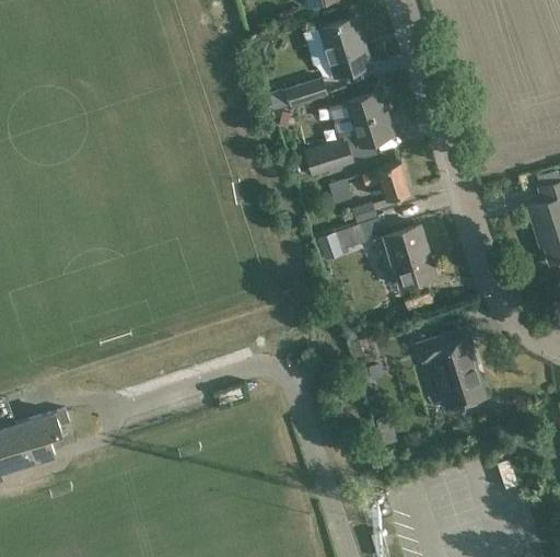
[(354,19),(334,25),(319,30),(335,78),(370,67),(354,19)]
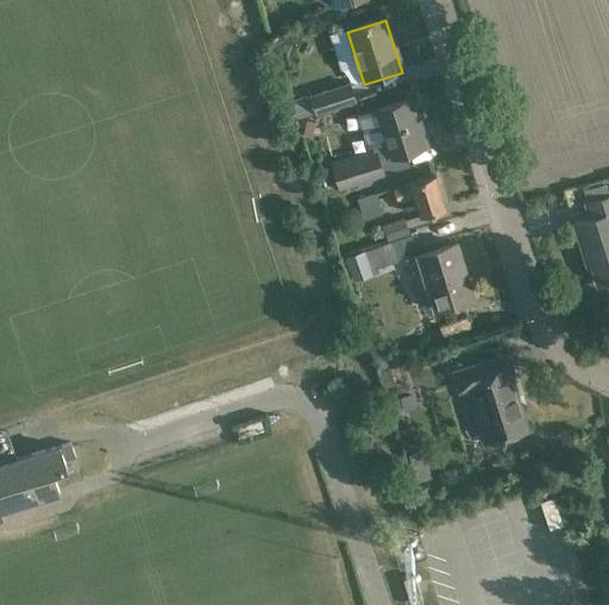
[(350,87),(311,99),(311,96),(290,102),(296,123),(316,115),(355,104),(350,87)]
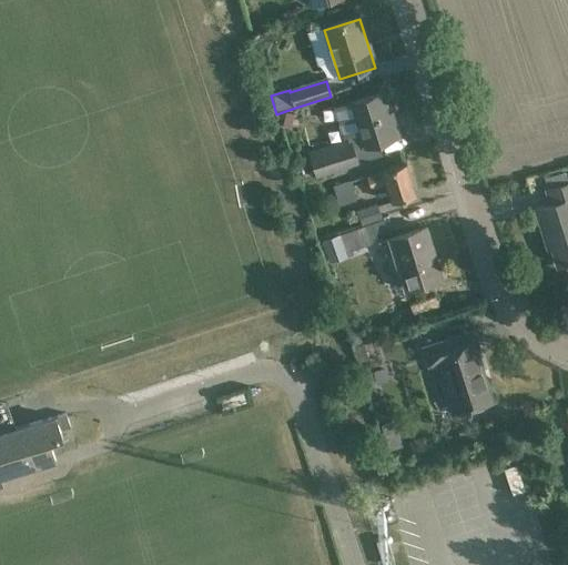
[(389,127),(379,96),(335,110),(345,142),(362,137),(366,149),(398,139),(394,125),(389,127)]
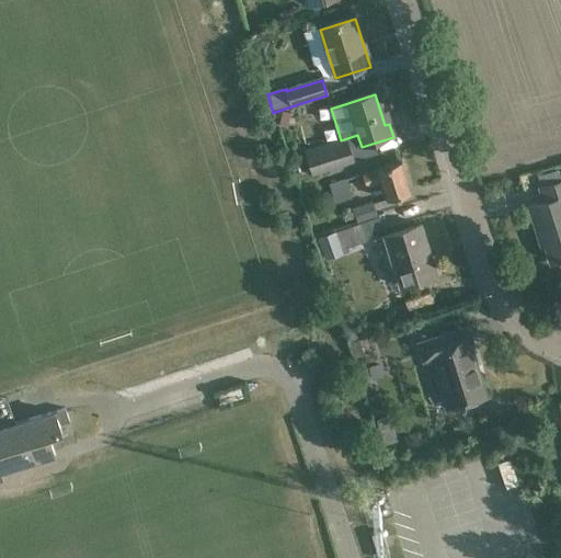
[(287,127),(290,115),(283,113),(279,126),(287,127)]
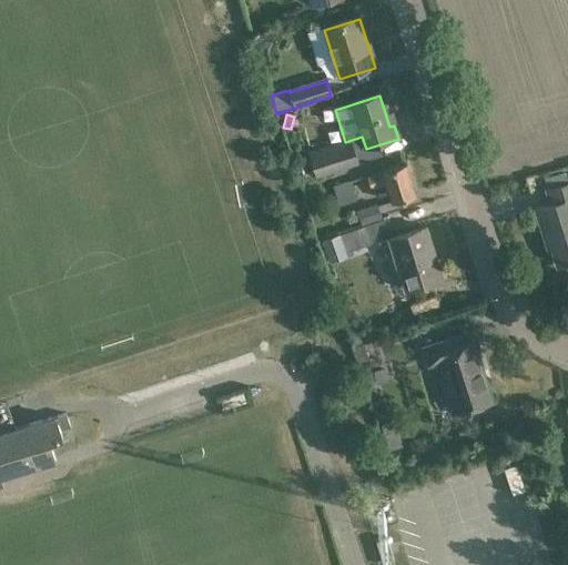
[(308,154),(316,178),(357,165),(351,141),(308,154)]
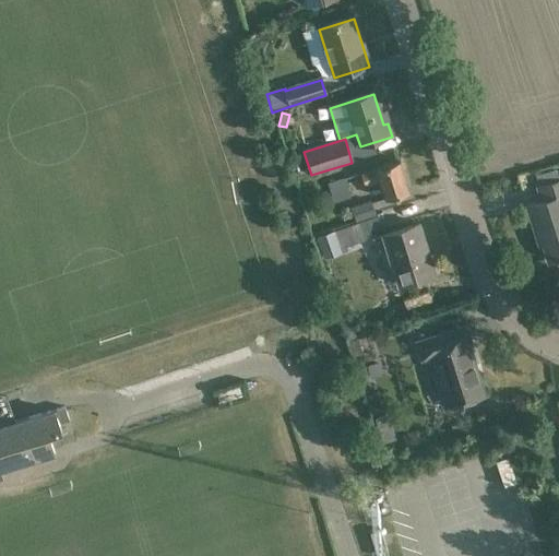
[(387,201),(389,200),(409,193),(400,163),(376,169),(377,170),(361,176),(365,187),(380,181),(387,201)]
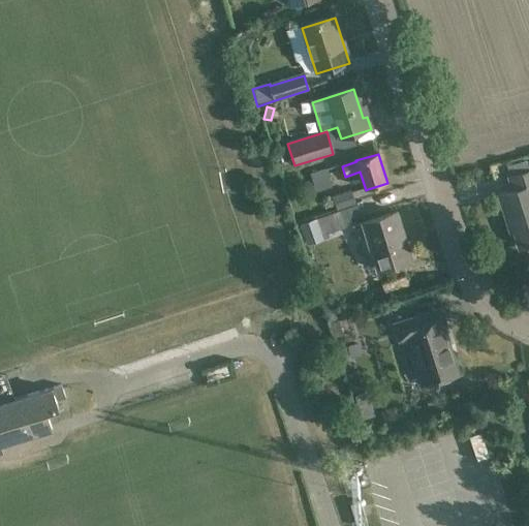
[(327,172),(310,177),(315,194),(332,189),(327,172)]
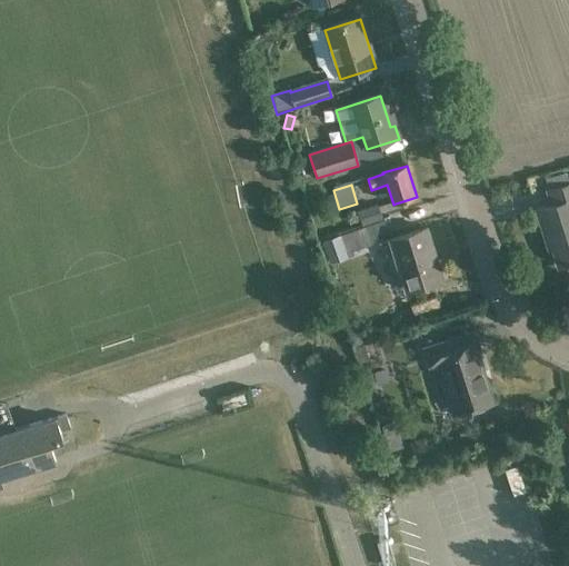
[(568,186),(548,194),(552,208),(538,212),(547,241),(551,240),(560,268),(567,266),(568,267),(568,266),(568,186)]
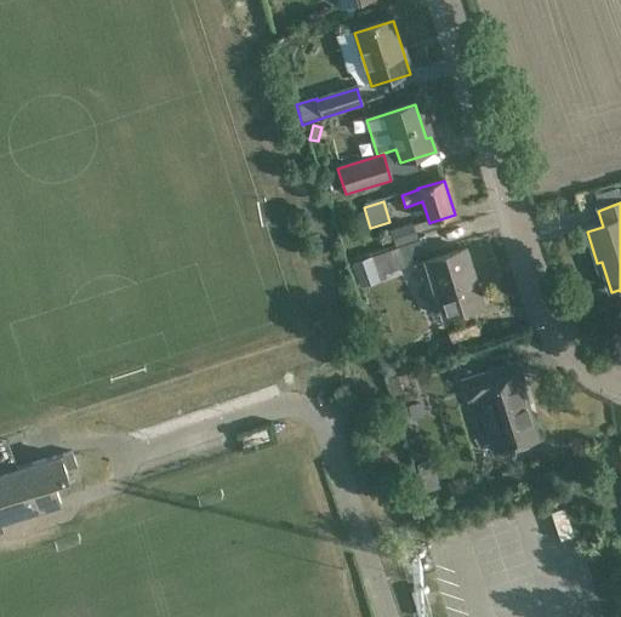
[(389,234),(394,246),(396,249),(398,247),(419,240),(412,226),(389,234)]
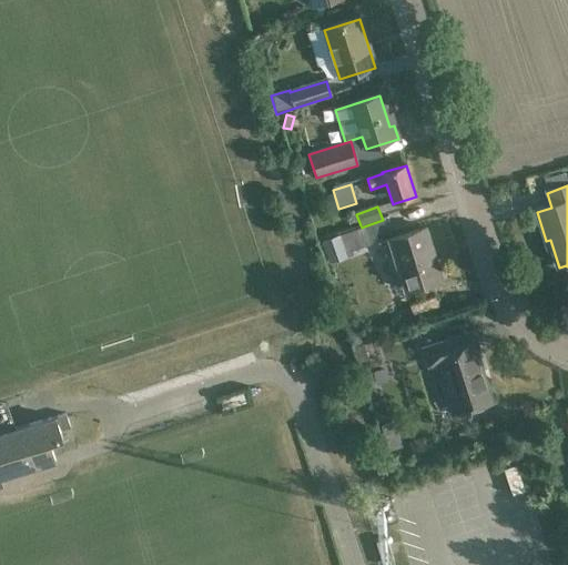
[(404,293),(417,289),(438,282),(430,260),(435,258),(426,230),(388,242),(404,293)]
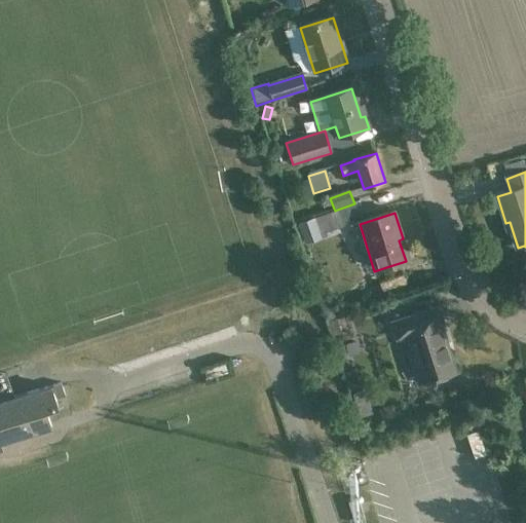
[(337,215),(324,217),(327,240),(340,239),(337,215)]
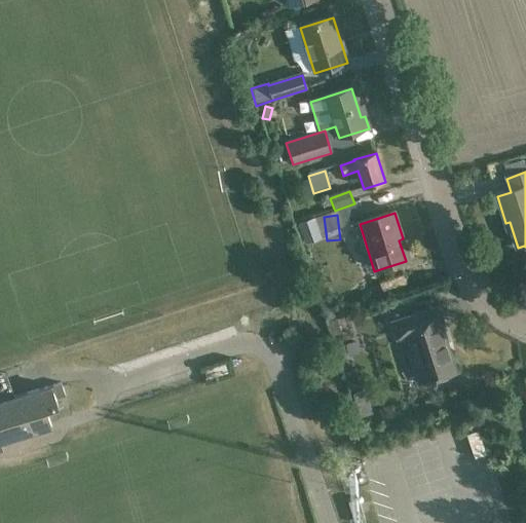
[(321,239),(320,235),(313,218),(297,224),(304,245),(321,239)]
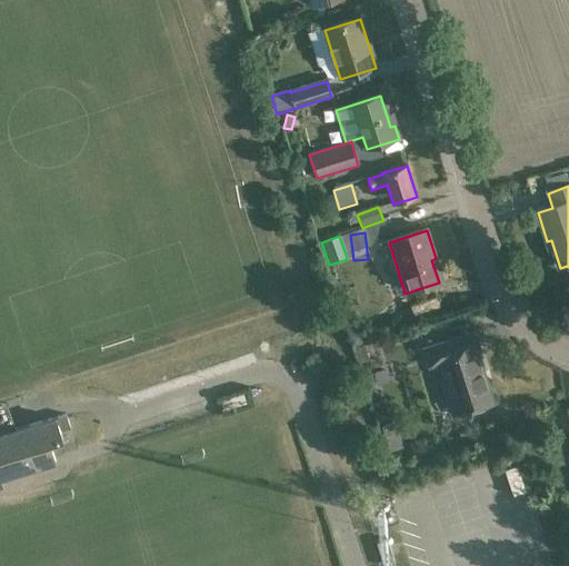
[(456,343),(455,340),(423,350),(429,368),(440,365),(457,416),(466,413),(467,415),(472,414),(471,410),(492,404),(477,353),(479,353),(479,351),(459,357),(455,343),(456,343)]
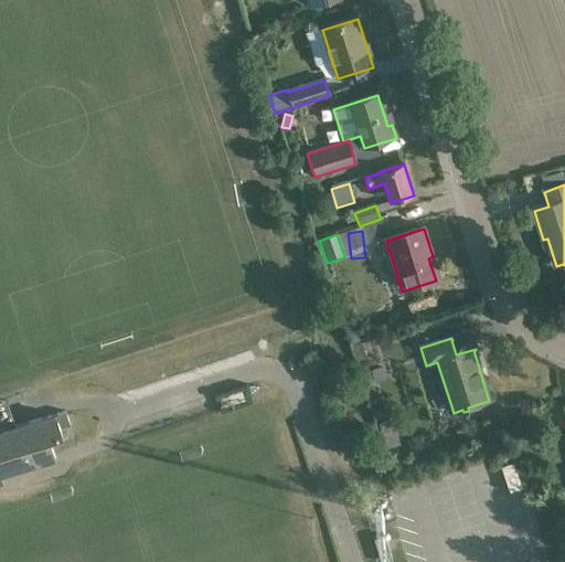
[(65,414),(56,417),(60,430),(70,427),(65,414)]
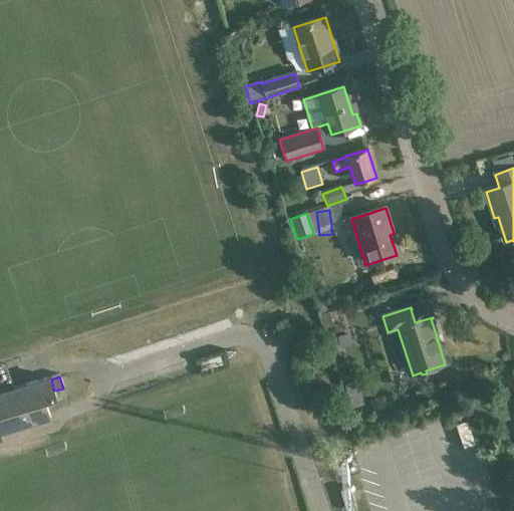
[(0,443),(3,443),(1,436),(50,420),(45,402),(57,399),(54,391),(51,379),(0,396),(0,443)]
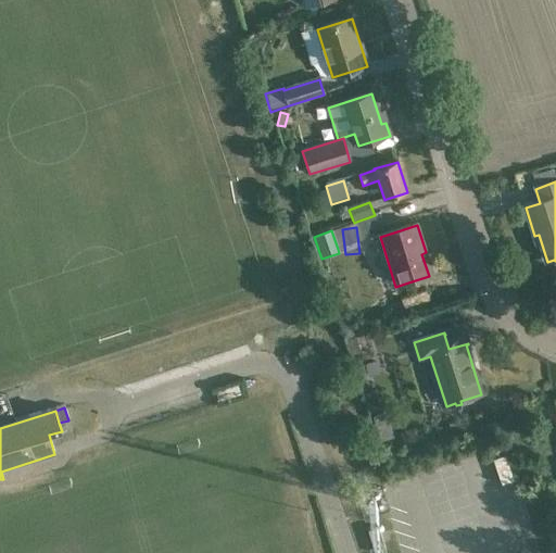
[(387,552),(378,528),(368,531),(375,552),(387,552)]
